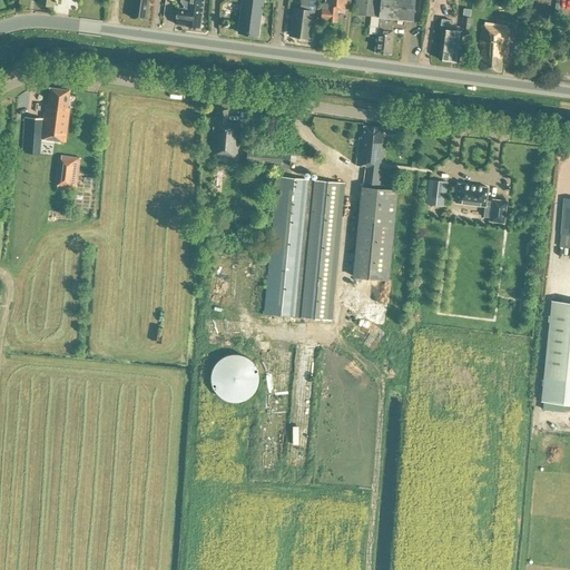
[(131,0),(129,17),(146,19),(148,0),(131,0)]
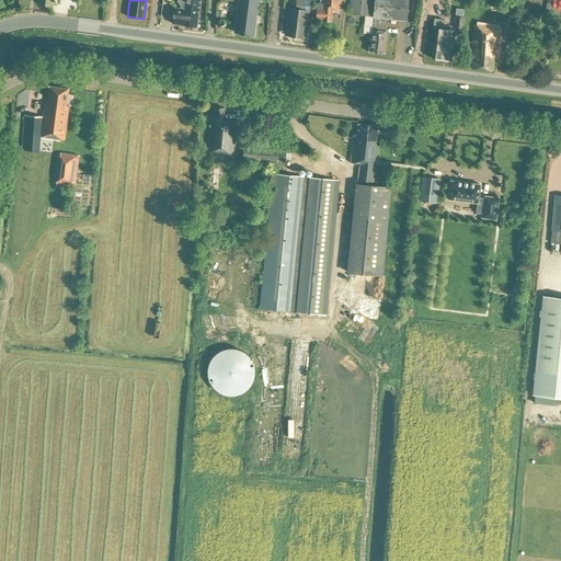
[(174,8),(173,11),(172,24),(182,25),(197,27),(201,0),(178,0),(178,1),(181,6),(181,8),(174,8)]
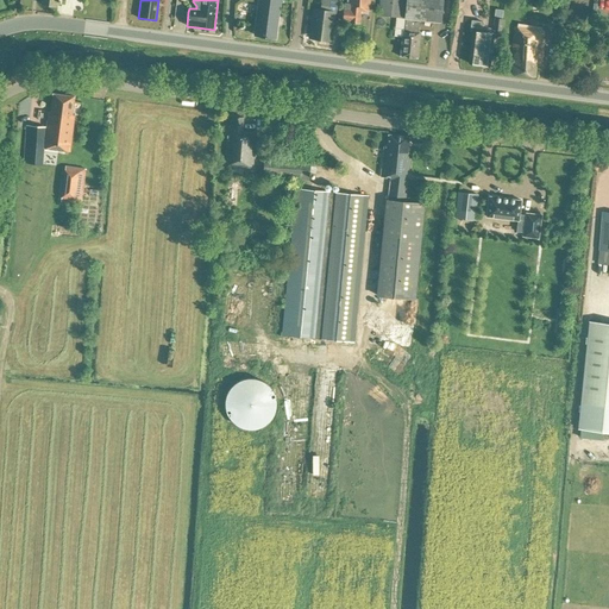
[(259,0),(256,35),(270,37),(272,24),(275,24),(278,0),(259,0)]
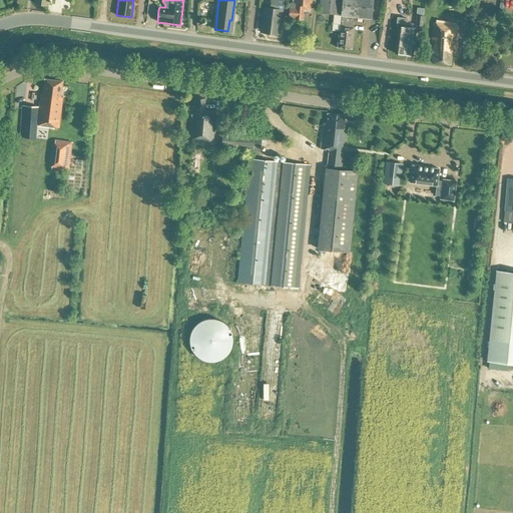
[(264,14),(263,14),(262,22),(263,22),(262,32),(279,34),(282,10),(283,10),(284,1),(274,0),(271,0),(271,8),(266,7),(264,14)]
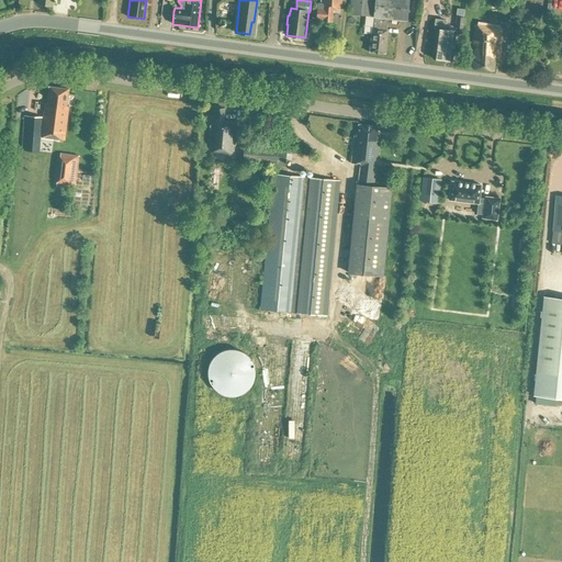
[(333,10),(340,10),(341,0),(321,0),(322,3),(318,3),(317,9),(316,19),(323,20),(323,21),(332,21),(333,10)]
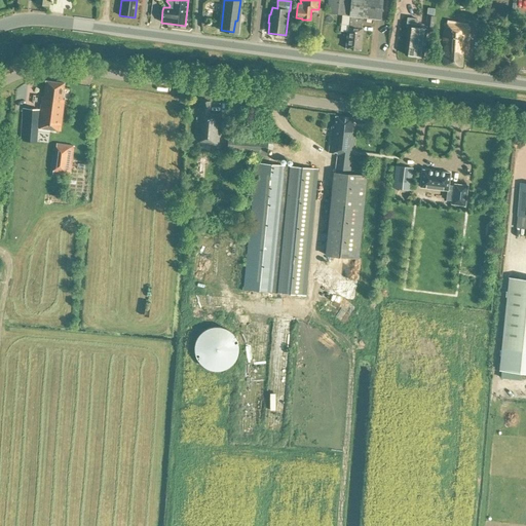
[(348,0),(328,0),(327,13),(347,15),(348,0)]
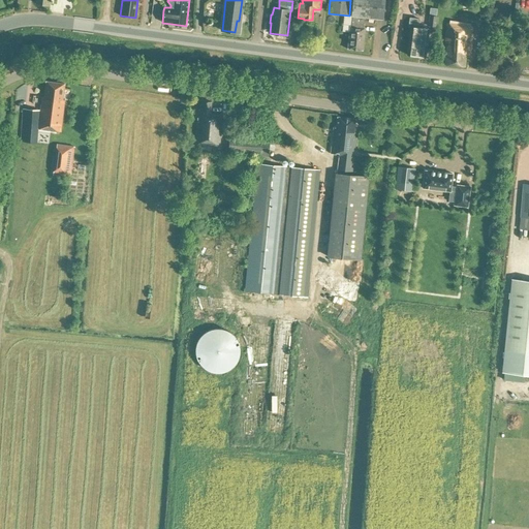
[(352,0),(351,16),(352,16),(351,26),(349,26),(347,49),(362,51),(365,28),(364,28),(365,18),(383,20),(384,0),(352,0)]
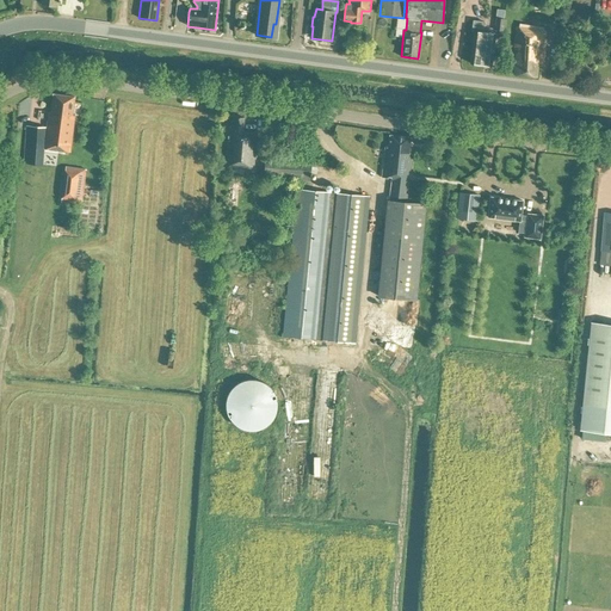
[(504,31),(505,18),(495,18),(494,30),(504,31)]
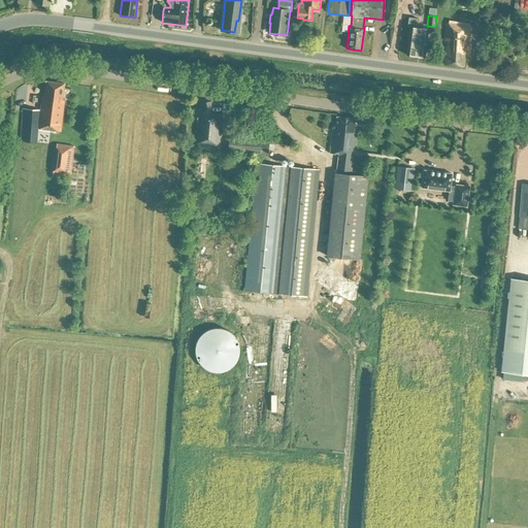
[(406,55),(425,57),(428,29),(418,28),(419,19),(408,18),(407,27),(409,27),(406,55)]
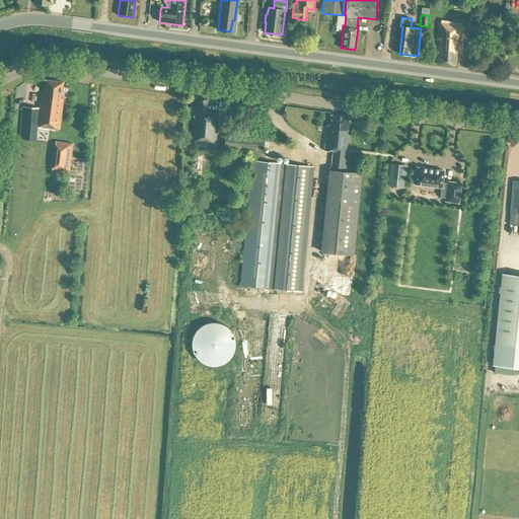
[(463,26),(439,23),(436,45),(438,45),(437,63),(455,65),(456,53),(461,54),(463,26)]
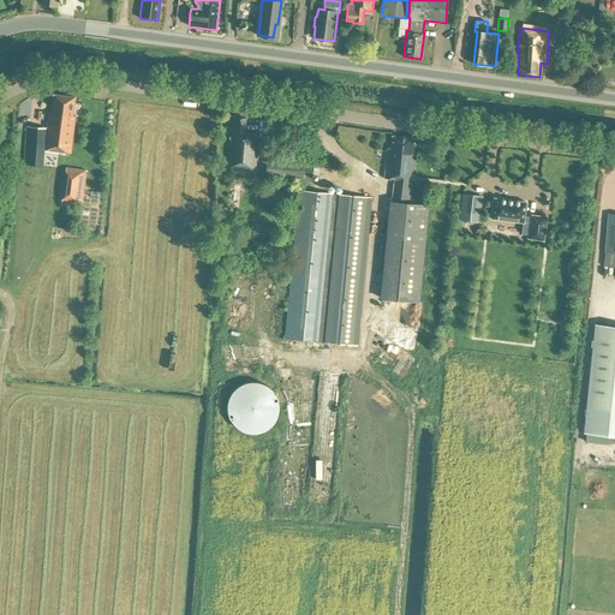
[(46,150),(70,153),(75,118),(72,117),(75,99),(54,95),(52,108),(49,108),(47,129),(27,126),(24,155),(22,155),(19,197),(17,226),(42,228),(45,199),(48,156),(46,156),(46,150)]
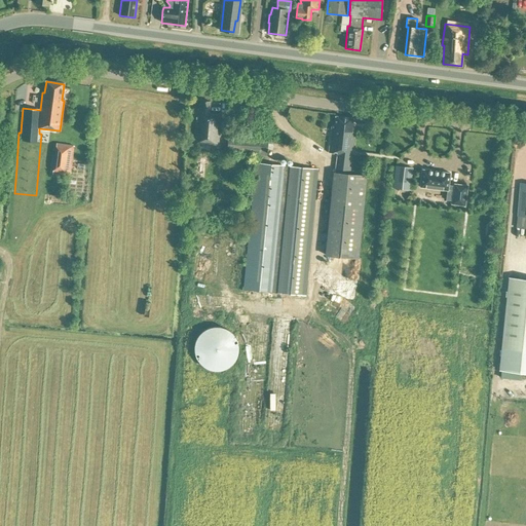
[(197,104),(194,144),(201,145),(202,144),(210,145),(210,146),(218,147),(221,114),(209,113),(210,102),(201,101),(200,104),(197,104)]
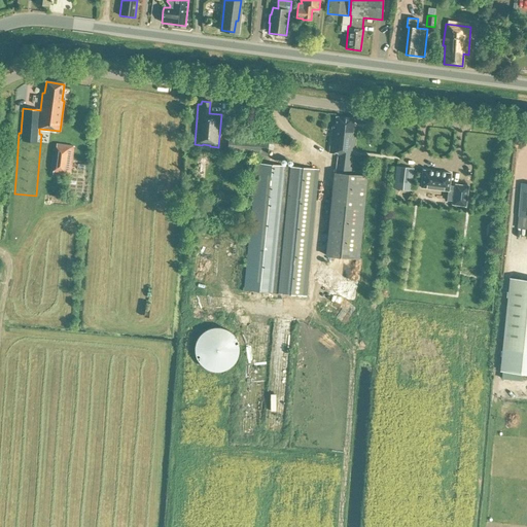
[(337,154),(335,173),(334,172),(325,255),(358,258),(366,176),(350,174),(355,133),(352,133),(354,118),(337,116),(335,128),(332,128),(329,153),(337,154)]
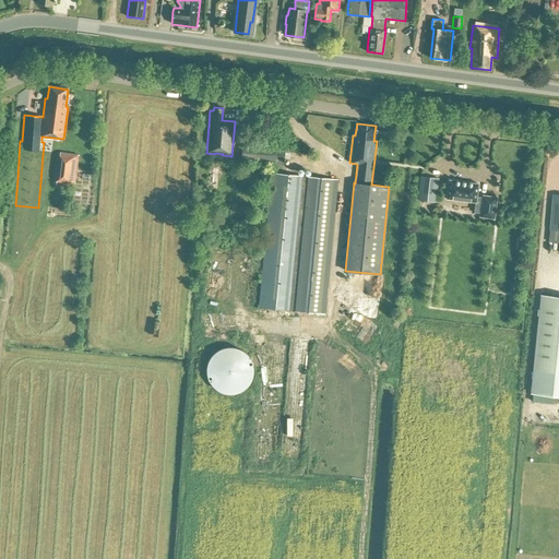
[(57,185),(74,187),(79,155),(61,153),(57,185)]
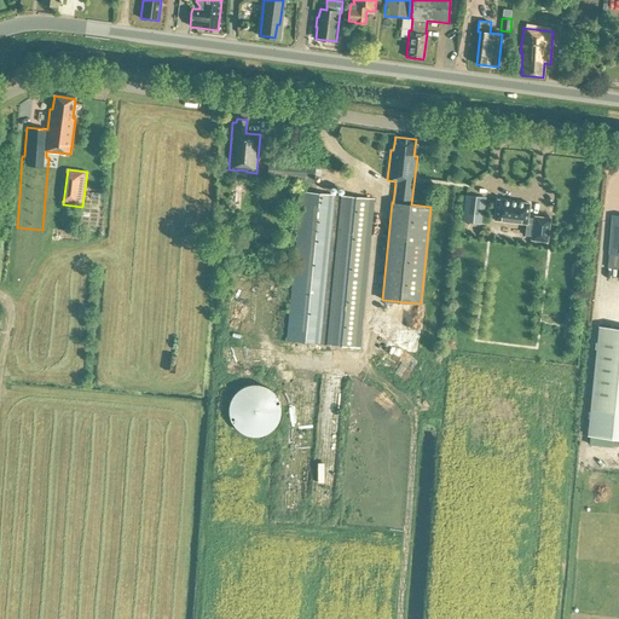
[(359,348),(374,198),(301,192),(287,341),(359,348)]
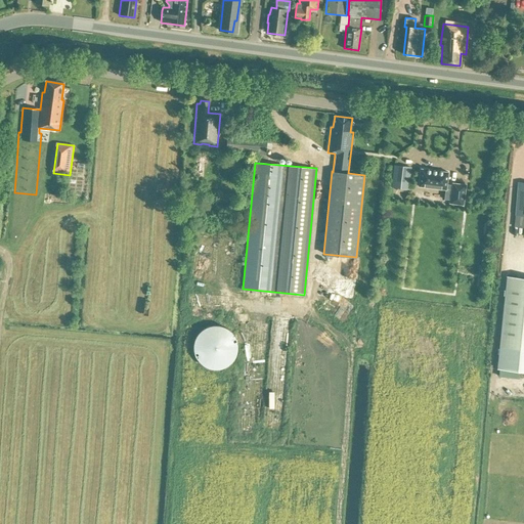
[(392,187),(408,189),(410,168),(394,166),(392,187)]
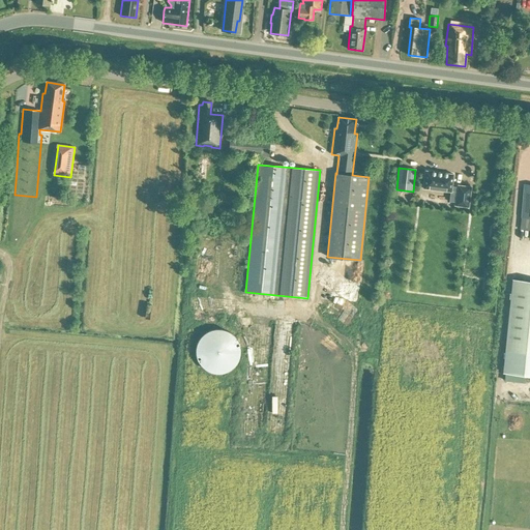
[(454,174),(424,170),(422,188),(450,193),(449,202),(454,202),(454,206),(469,208),(471,186),(457,184),(457,187),(452,186),(454,174)]
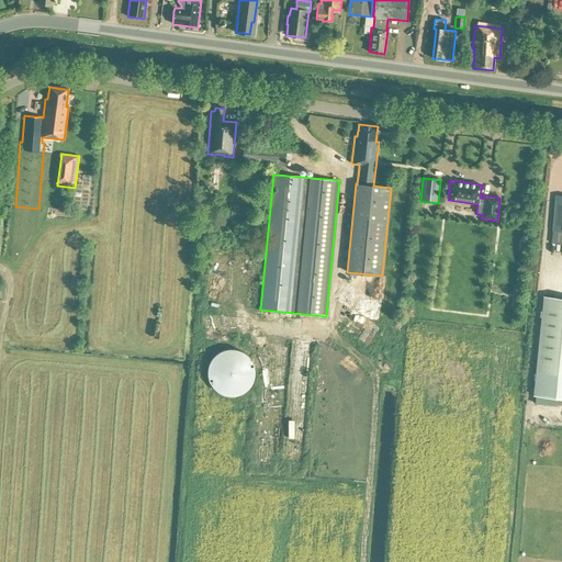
[(561,197),(555,195),(553,229),(551,248),(561,249),(561,197)]
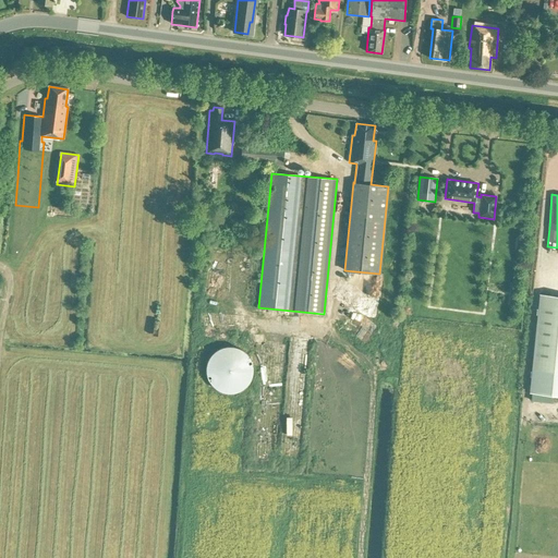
[(557,295),(540,294),(529,392),(532,393),(553,396),(557,396),(557,295)]
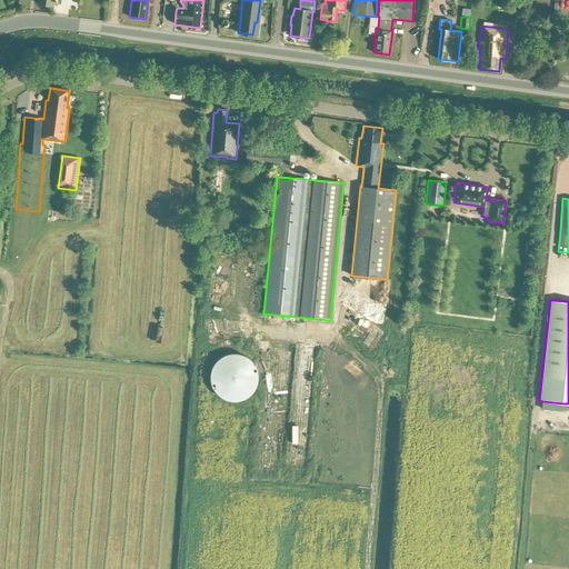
[(233,353),(227,353),(221,356),(217,360),(212,365),(210,370),(209,377),(210,383),(212,389),(217,393),(221,398),(227,400),(233,401),(239,400),(246,398),(250,393),(255,389),(257,383),(257,377),(257,370),(255,365),(250,360),(246,356),(239,353),(233,353)]
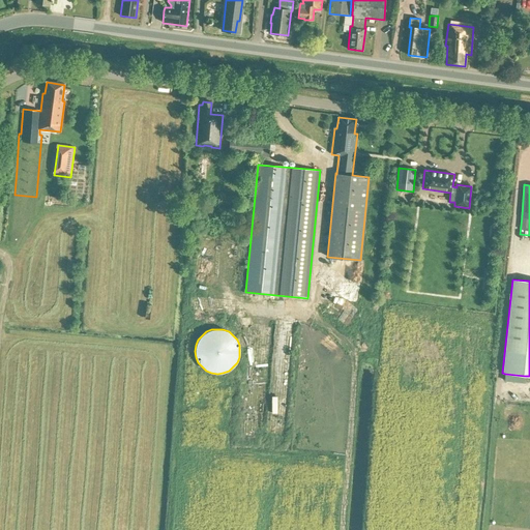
[(524,383),(525,376),(505,374),(504,381),(524,383)]
